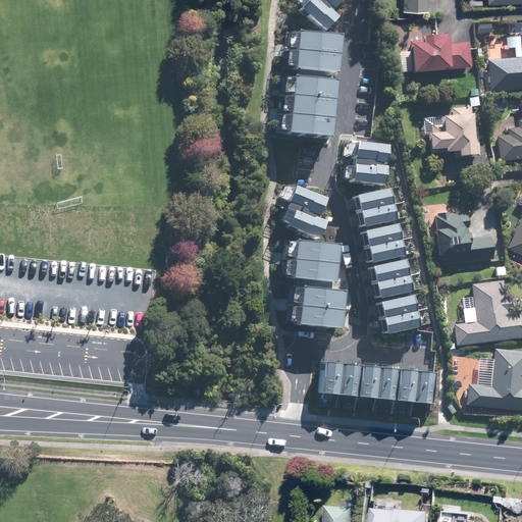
[(403,0),(403,10),(428,11),(428,0),(403,0)]
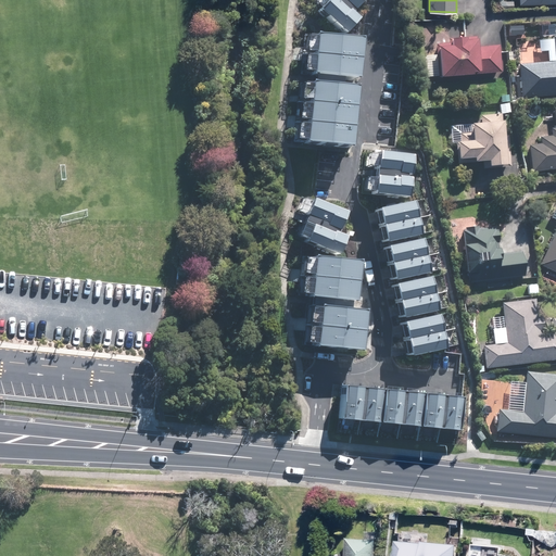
[(525,26),(509,25),(508,35),(523,36),(525,26)]
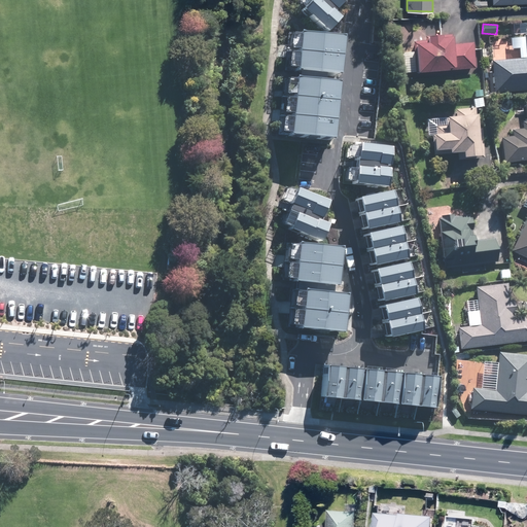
[(416,44),(418,72),(477,68),(475,42),(455,43),(454,35),(428,37),(429,43),(416,44)]
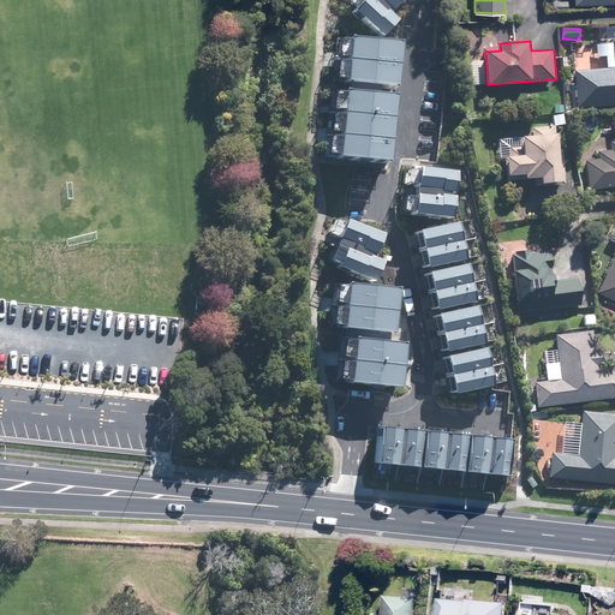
[(574,72),(578,108),(614,105),(614,42),(611,43),(614,69),(574,72)]
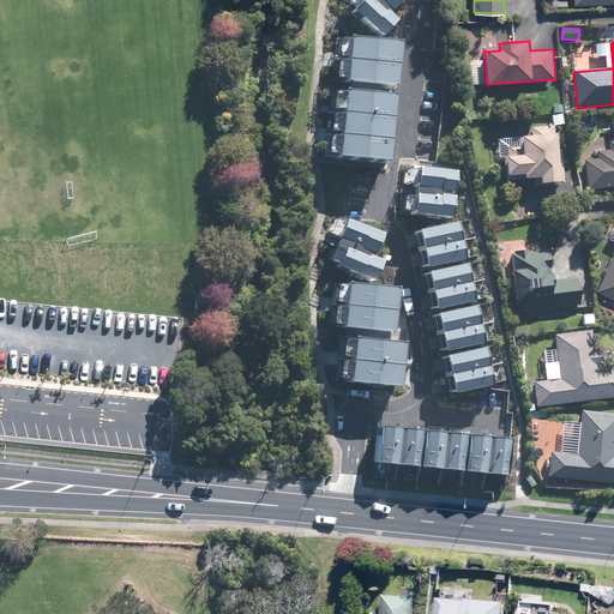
[(563,103),(552,104),(554,125),(565,124),(563,103)]
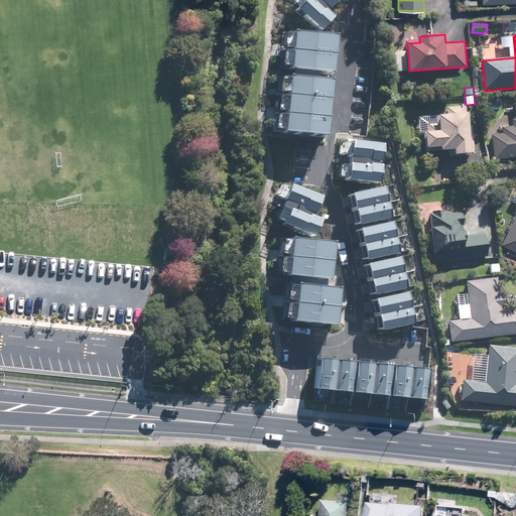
[(492,134),(494,158),(515,156),(515,98),(515,106),(515,118),(511,119),(511,125),(503,126),(503,133),(492,134)]
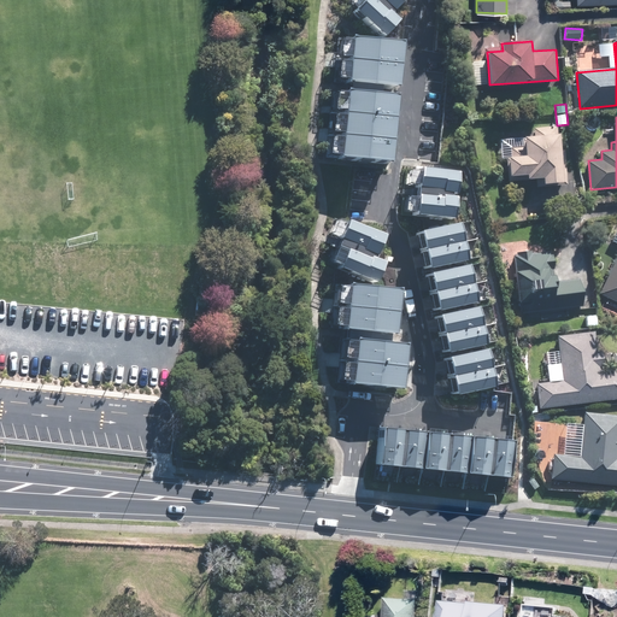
[(564,184),(562,135),(556,135),(556,125),(534,127),(534,136),(523,136),(524,145),(511,146),(512,157),(507,158),(509,180),(544,178),(545,186),(564,184)]
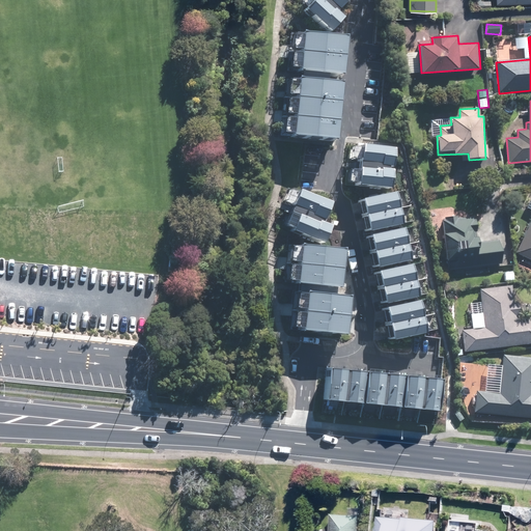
[(530,208),(530,219),(515,253),(530,260),(530,197),(527,207),(530,208)]
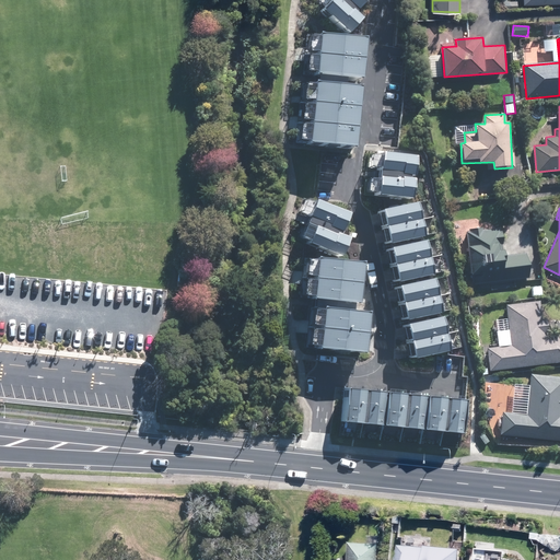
[(466,233),(470,268),(508,263),(503,226),(483,229),(482,225),(469,228),(470,232),(466,233)]
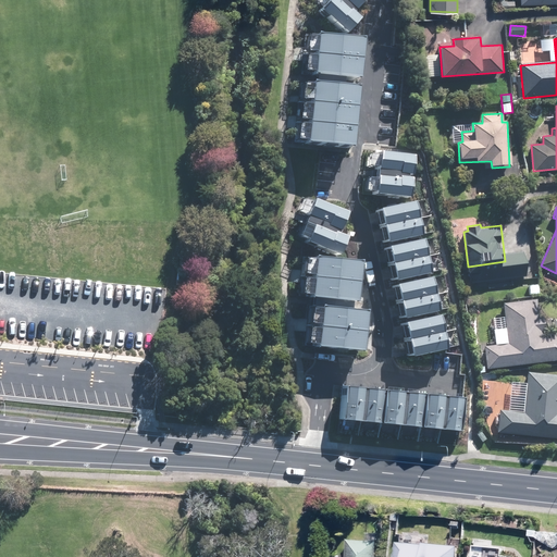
[(484,346),(487,368),(556,358),(556,331),(542,334),(541,330),(545,329),(544,316),(539,317),(536,298),(503,304),(505,326),(495,329),(497,344),(484,346)]
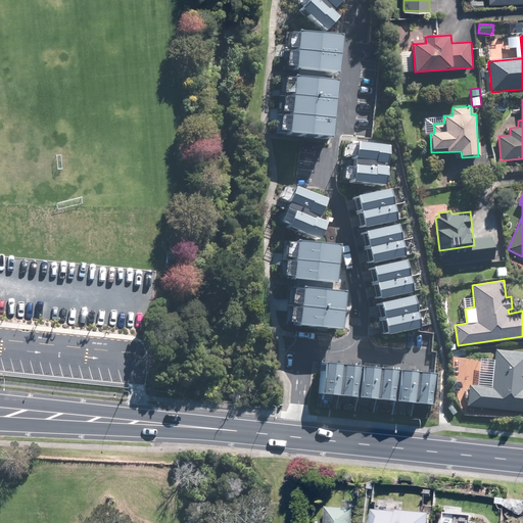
[(469,385),(467,406),(522,410),(522,351),(495,349),(494,366),(484,365),(482,386),(469,385)]
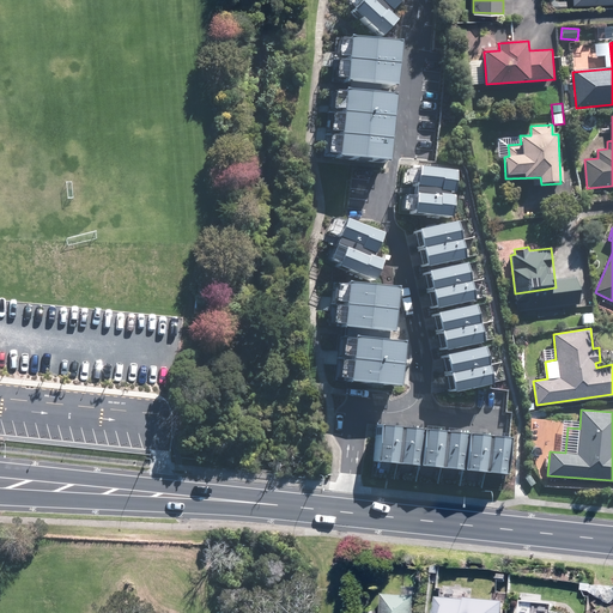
[(448,436),(445,462),(497,467),(499,441),(448,436)]
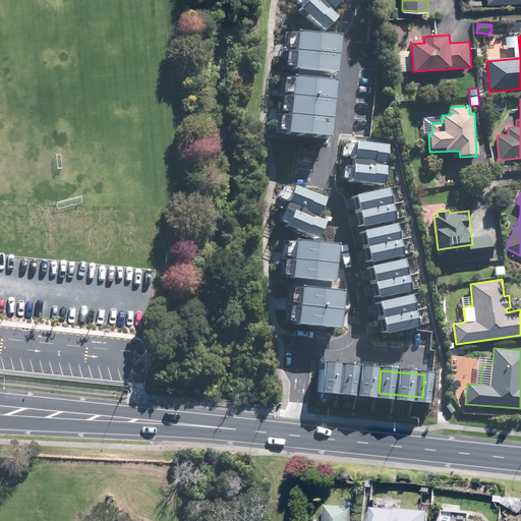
[(403,483),(394,483),(393,497),(402,497),(403,483)]
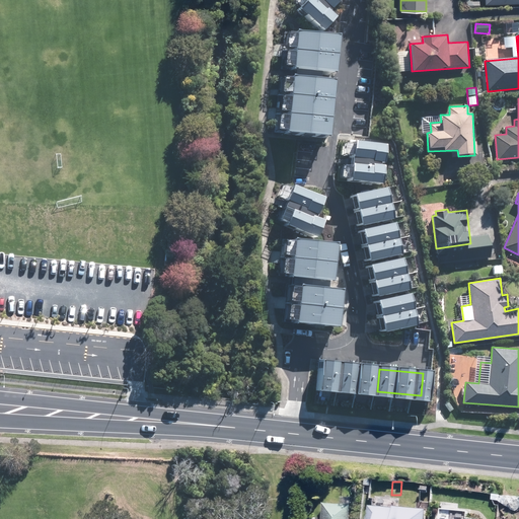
[(352,518),(354,496),(342,496),(341,502),(327,502),(325,518),(352,518)]
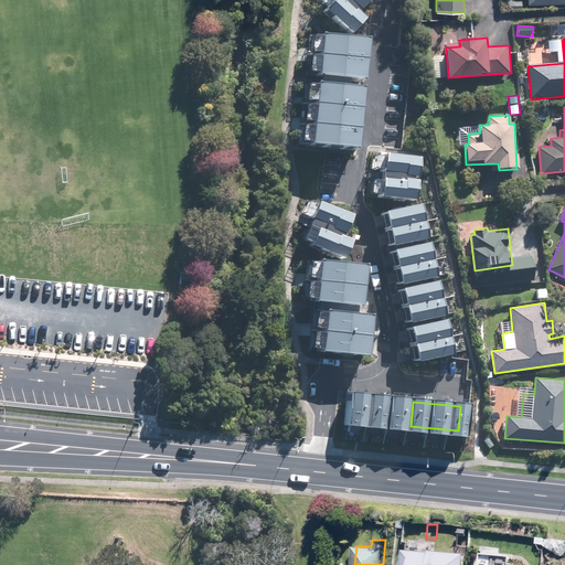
[(464,564),(466,551),(406,546),(404,564),(464,564)]
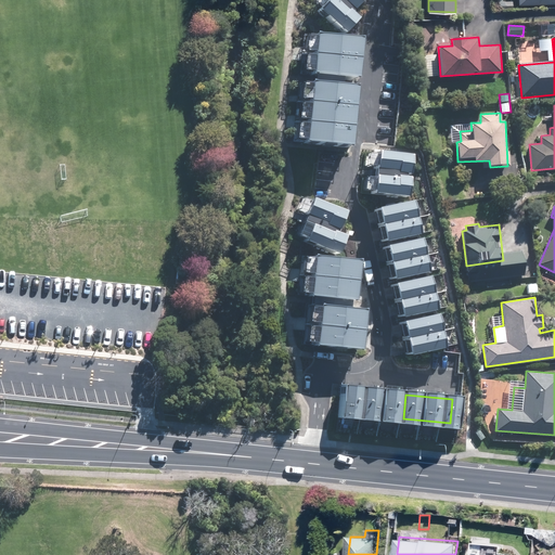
[(473,537),(472,541),(470,554),(516,554),(504,553),(505,544),(489,542),(490,538),(473,537)]
